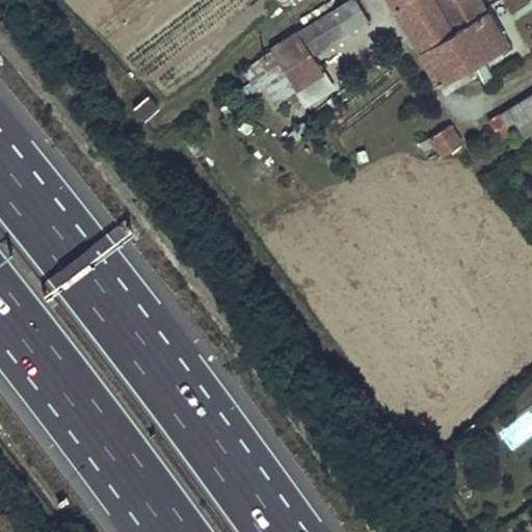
[(369,20),(357,0),(349,0),(298,31),(270,49),(309,104),(337,87),(314,53),(369,20)]
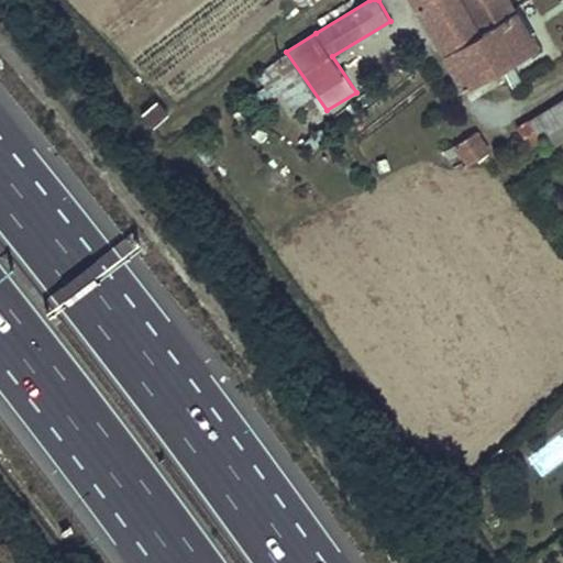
[(501,66),(463,0),(416,0),(466,88),(501,66)]
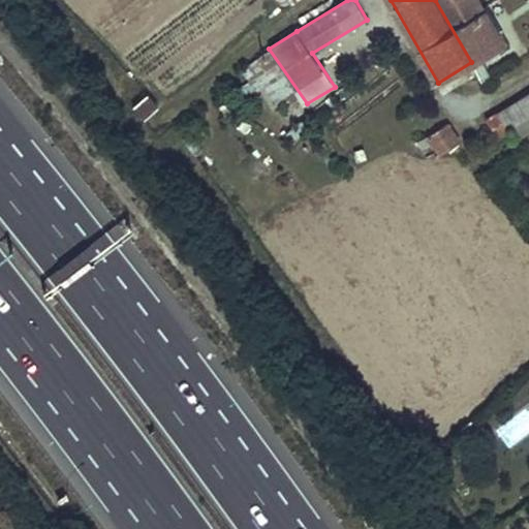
[(503,42),(478,0),(435,0),(471,62),(503,42)]
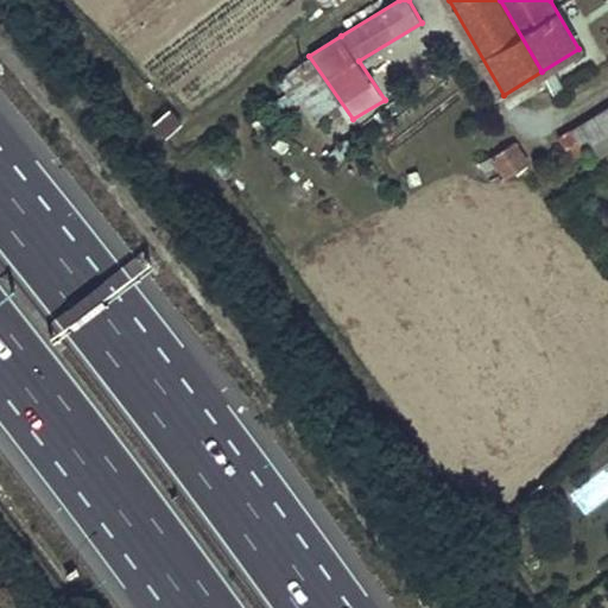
[(607,106),(572,130),(586,149),(607,133),(607,106)]
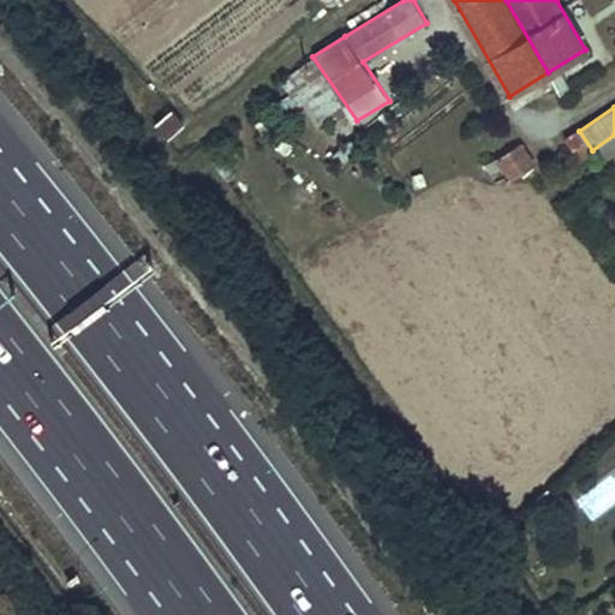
[(171,109),(154,125),(166,138),(183,124),(171,109)]
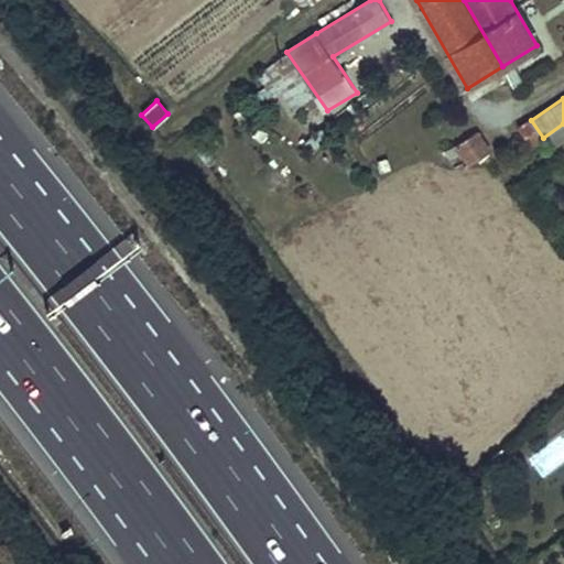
[(563,145),(563,123),(543,138),(553,153),(563,145)]
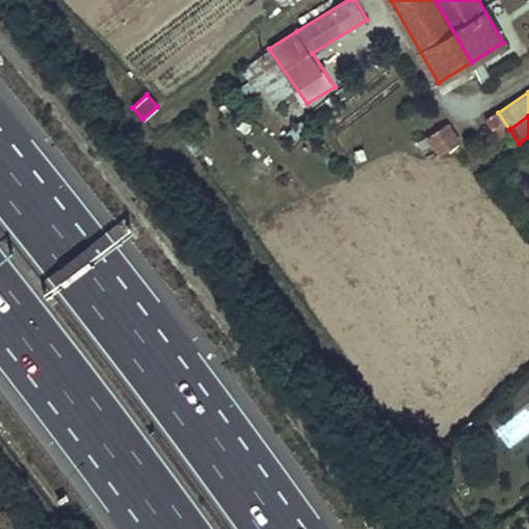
[(455,144),(443,128),(430,136),(439,150),(441,153),(455,144)]
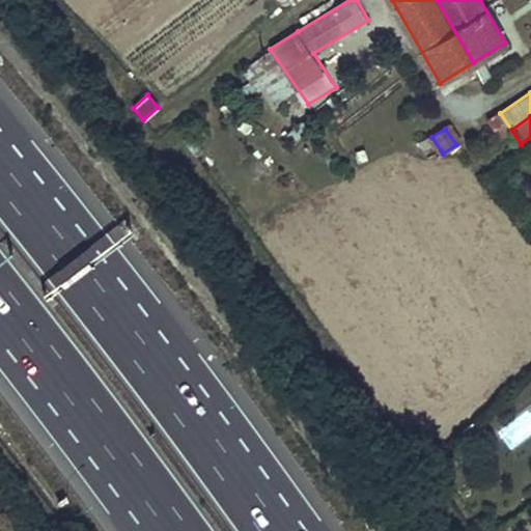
[(441,150),(431,137),(421,143),(429,158),(441,150)]
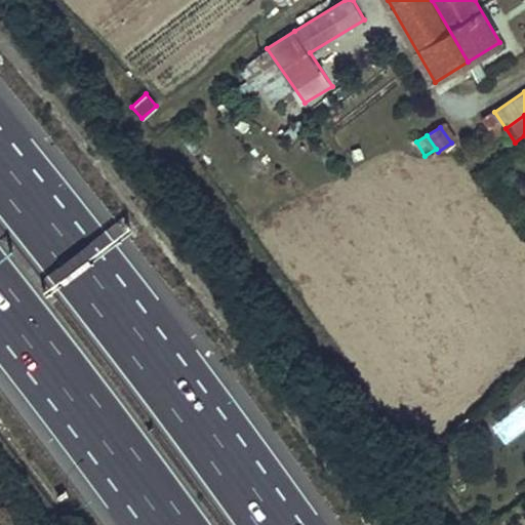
[(365,158),(361,149),(354,151),(358,161),(365,158)]
